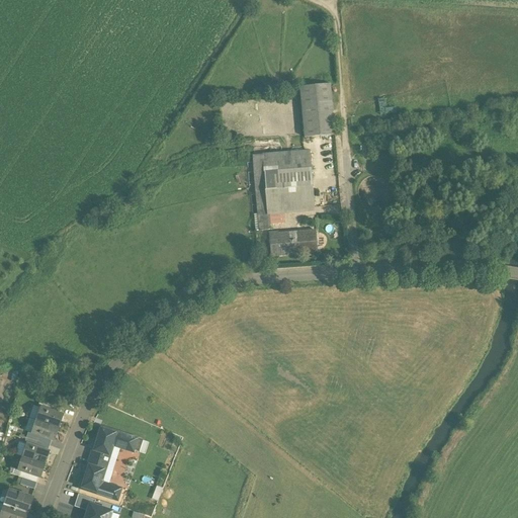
[(330,85),(299,88),(305,138),(335,136),(330,85)]
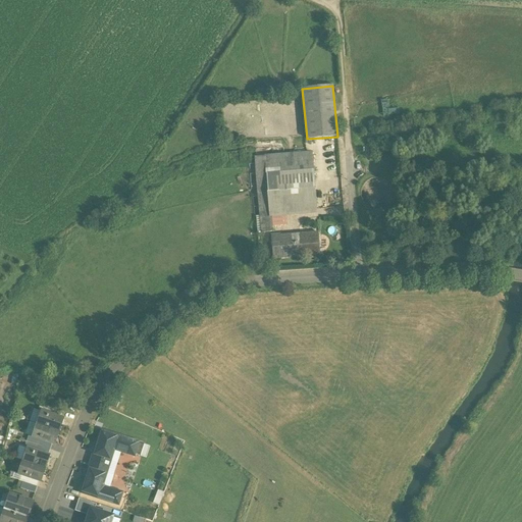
[(312,153),(256,157),(261,217),(272,216),(290,214),(289,209),(313,207),(313,210),(317,209),(315,190),(314,190),(312,153)]
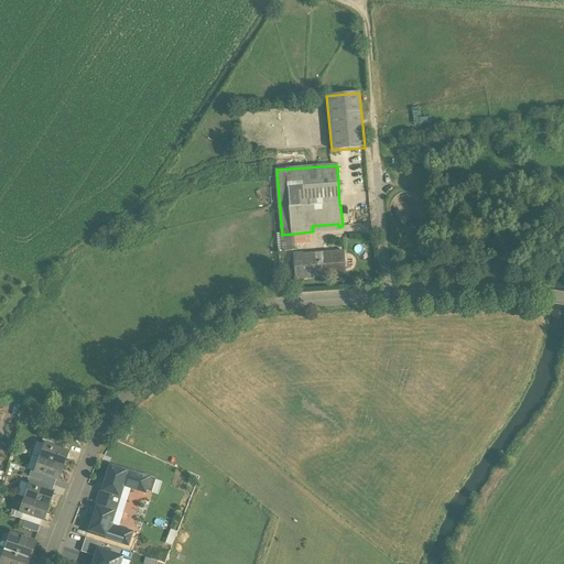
[(294,234),(282,235),(283,251),(295,251),(294,234)]
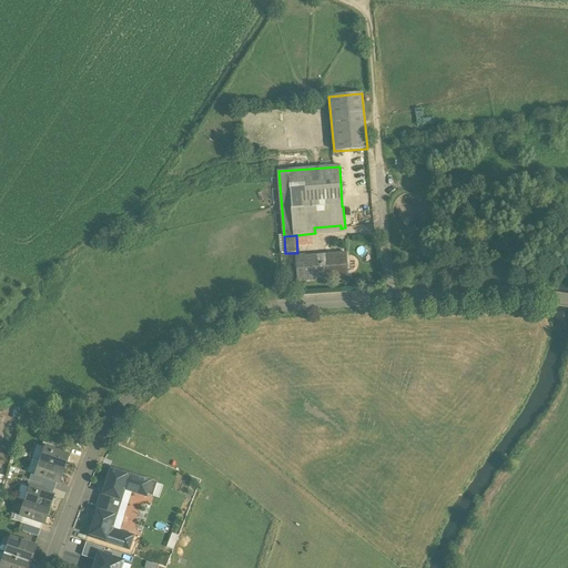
[(305,257),(305,256),(295,257),(296,282),(348,277),(346,254),(305,257)]
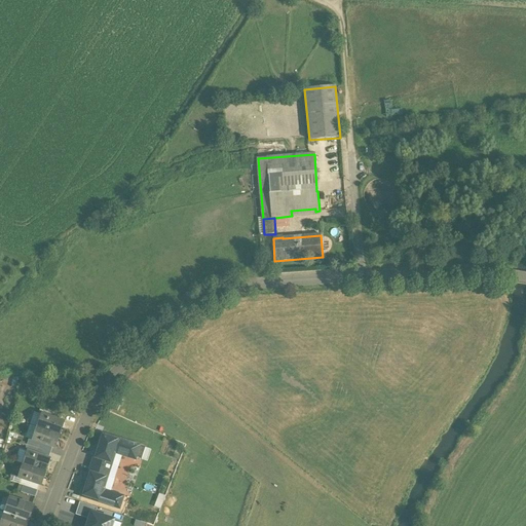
[(64,416),(41,408),(39,414),(41,415),(41,414),(62,421),(64,416)]
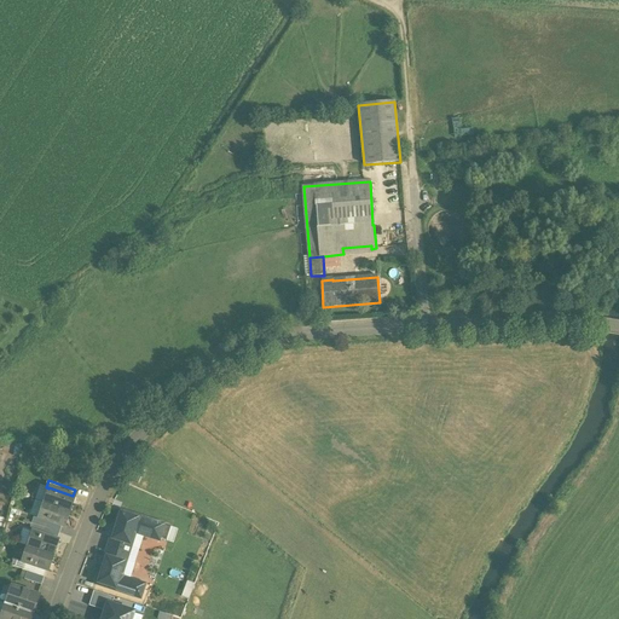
[(73,496),(48,487),(48,489),(42,503),(70,513),(75,497),(73,496)]
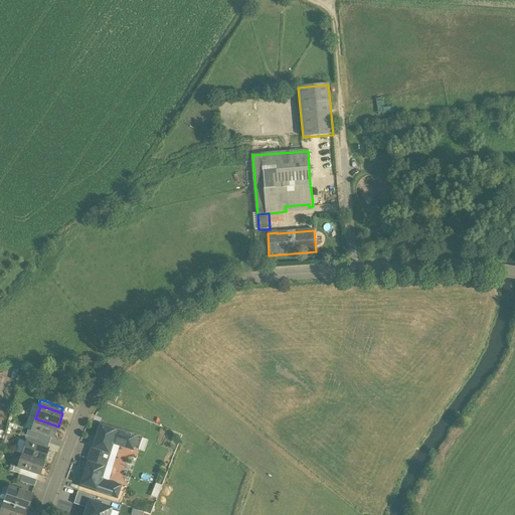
[(58,426),(35,418),(31,432),(38,434),(51,438),(54,439),(58,426)]
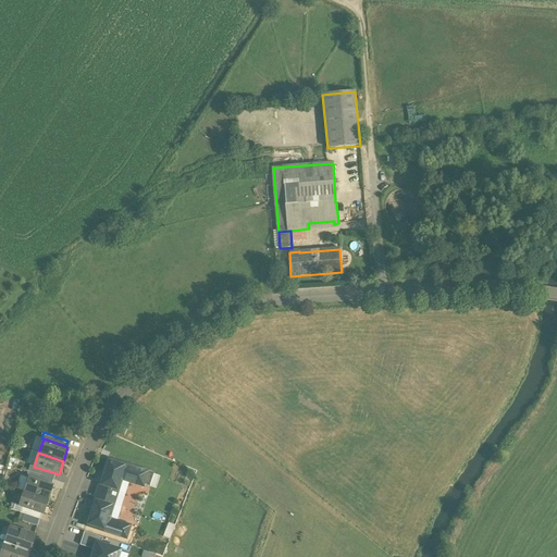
[(148,472),(108,459),(99,484),(100,485),(101,485),(109,461),(124,467),(116,490),(119,491),(122,480),(143,486),(148,472)]
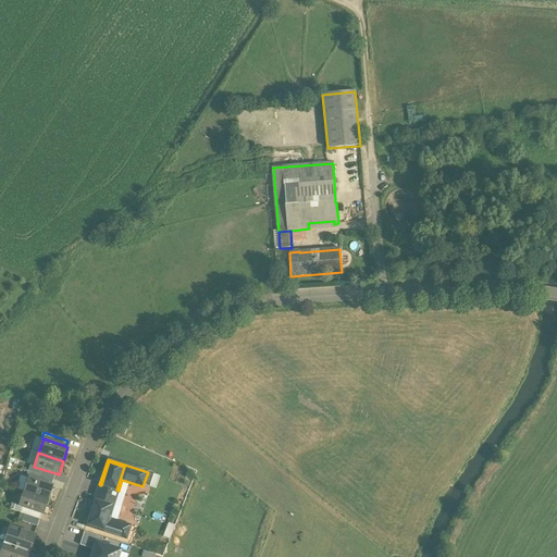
[(124,467),(109,461),(101,485),(116,490),(124,467)]
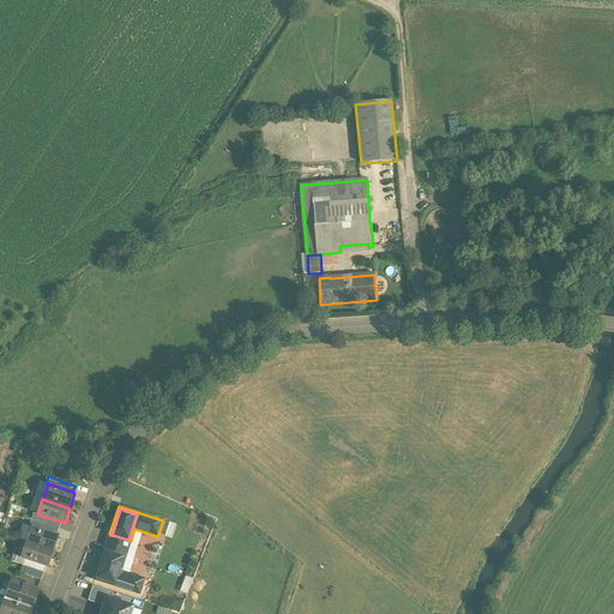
[(61,522),(46,517),(43,524),(59,529),(61,522)]
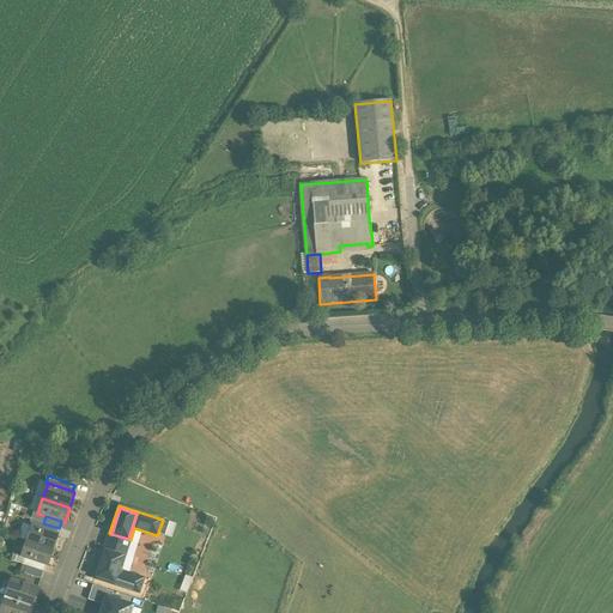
[(43,523),(31,519),(29,526),(31,527),(56,535),(59,528),(43,523)]
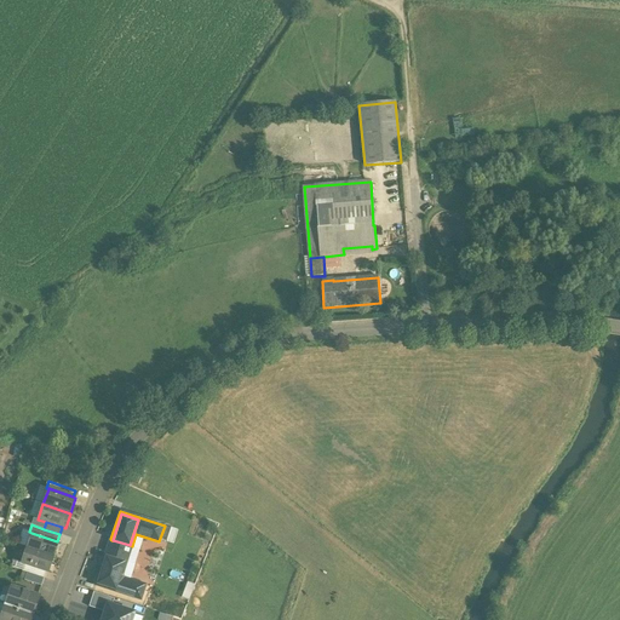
[(57,541),(32,533),(27,547),(53,557),(59,541),(57,541)]
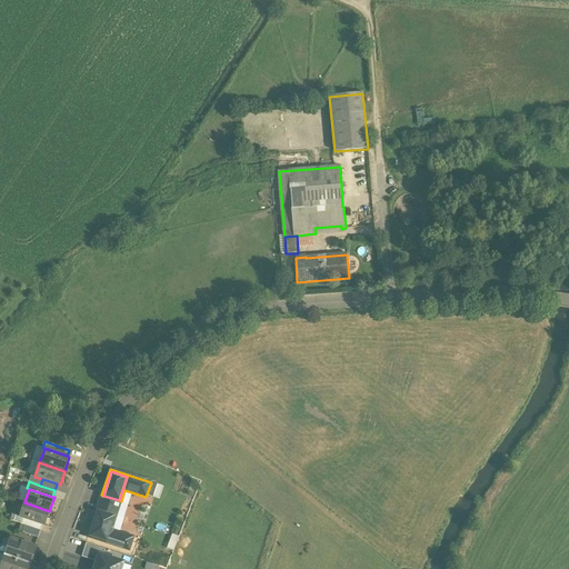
[(103,496),(102,496),(100,503),(118,509),(121,501),(119,500),(103,496)]
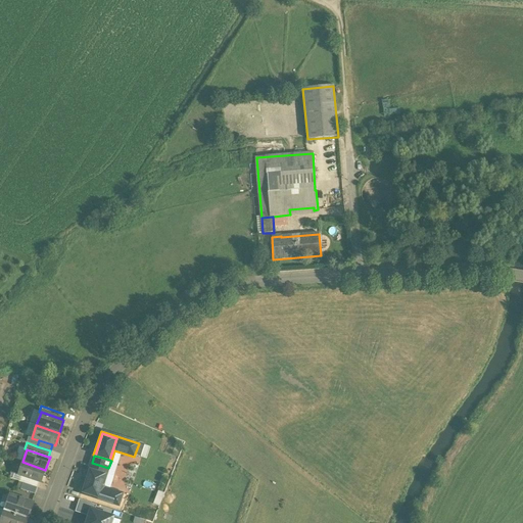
[(45,470),(22,462),(17,475),(21,476),(39,482),(41,483),(45,470)]
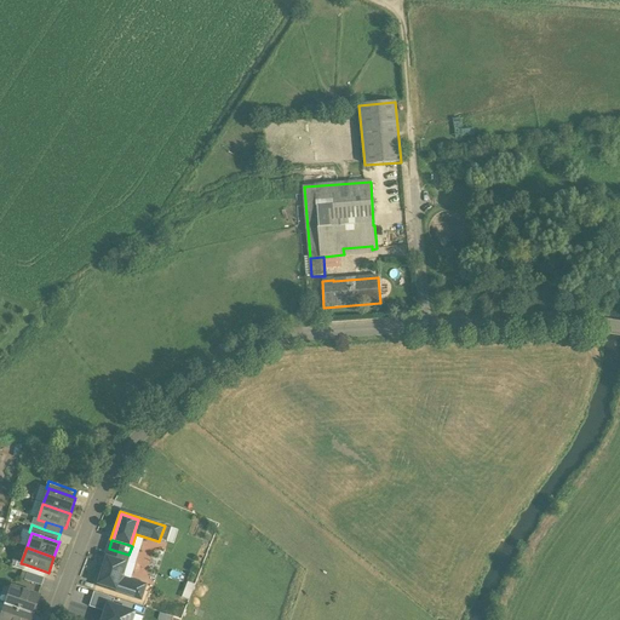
[(128,555),(109,549),(105,558),(107,558),(124,563),(126,564),(128,555)]
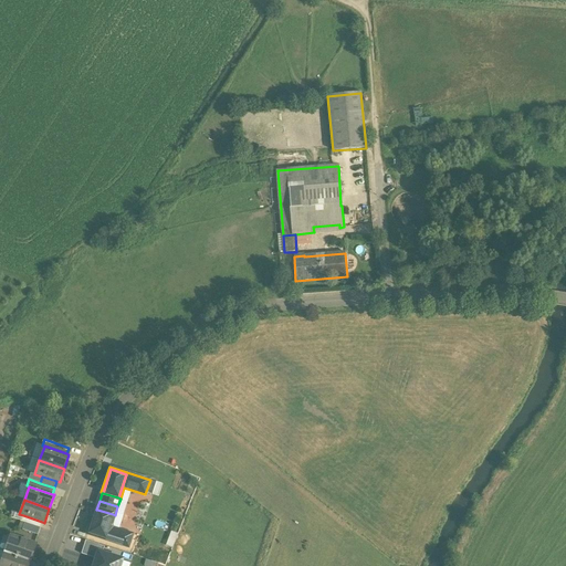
[(113,528),(112,526),(115,515),(113,514),(105,538),(90,533),(97,510),(96,510),(96,509),(87,534),(128,547),(133,535),(113,528)]
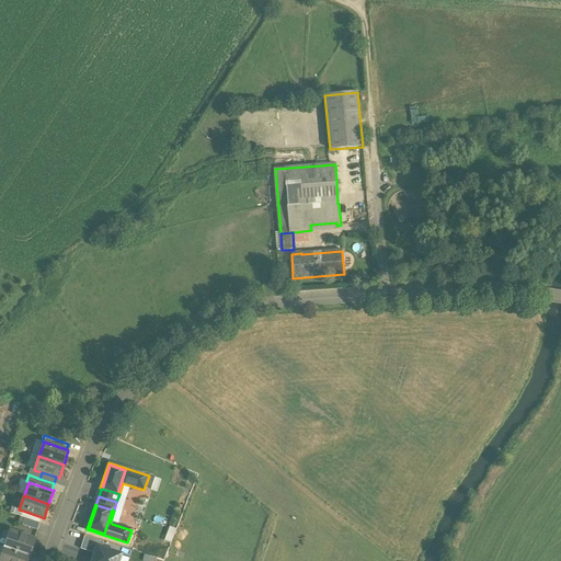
[(112,510),(96,505),(89,528),(104,534),(112,510)]
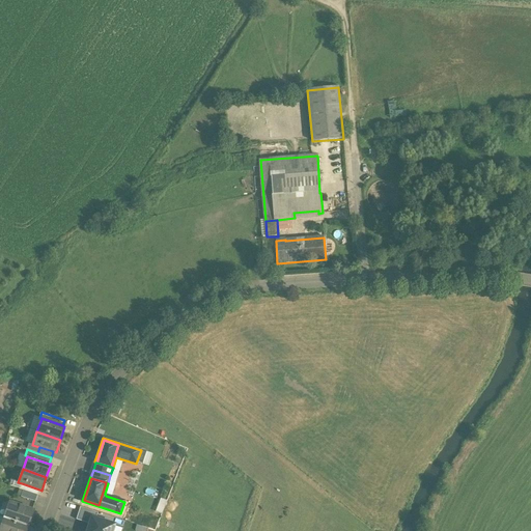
[(39,490),(22,483),(20,490),(23,491),(37,496),(39,490)]
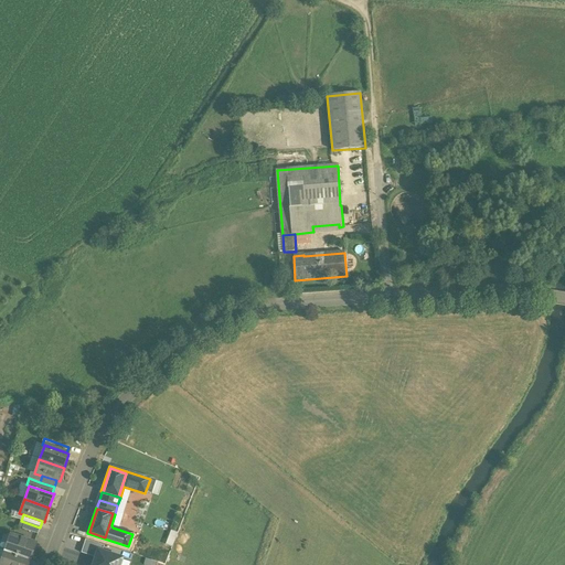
[(40,528),(24,522),(22,529),(38,534),(40,528)]
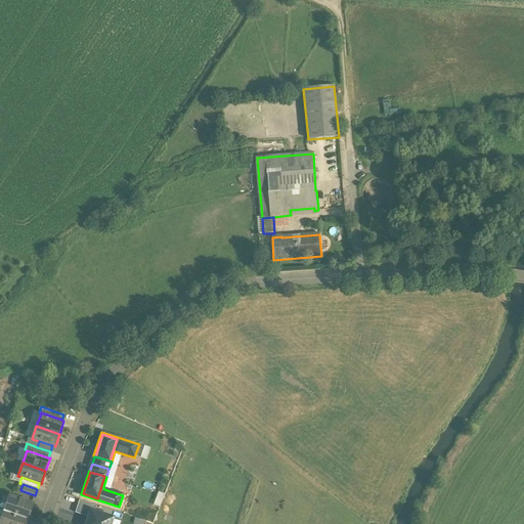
[(33,506),(11,498),(6,513),(28,520),(33,506)]
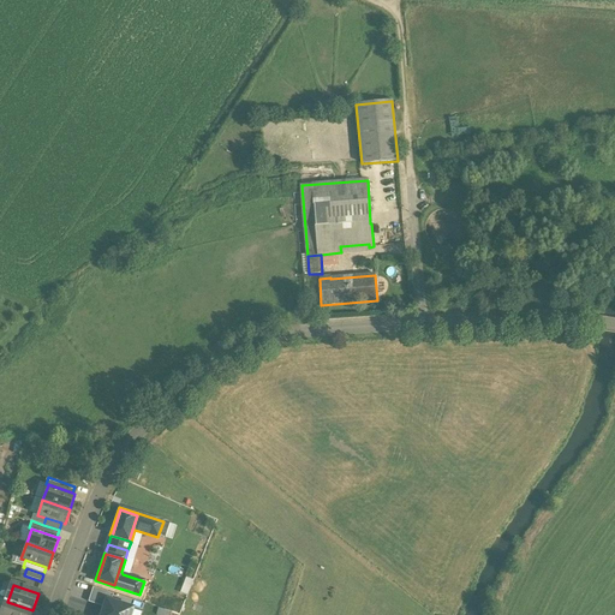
[(112,602),(114,595),(94,587),(89,603),(105,608),(107,599),(112,602)]
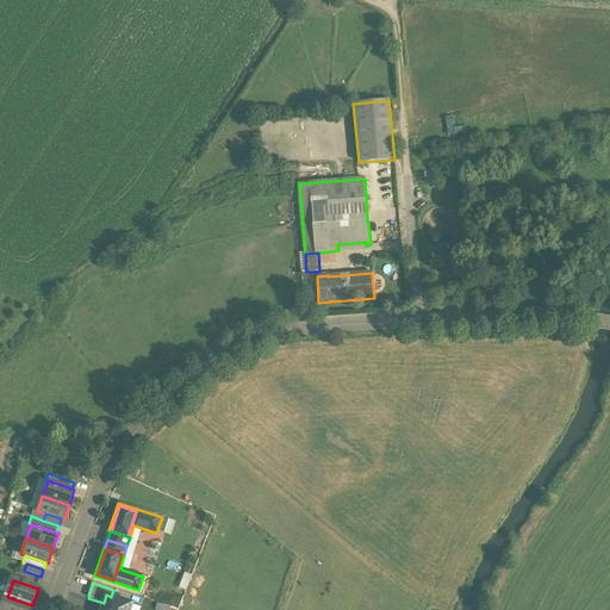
[(111,597),(106,595),(104,603),(100,609),(130,609),(132,605),(132,603),(111,597)]
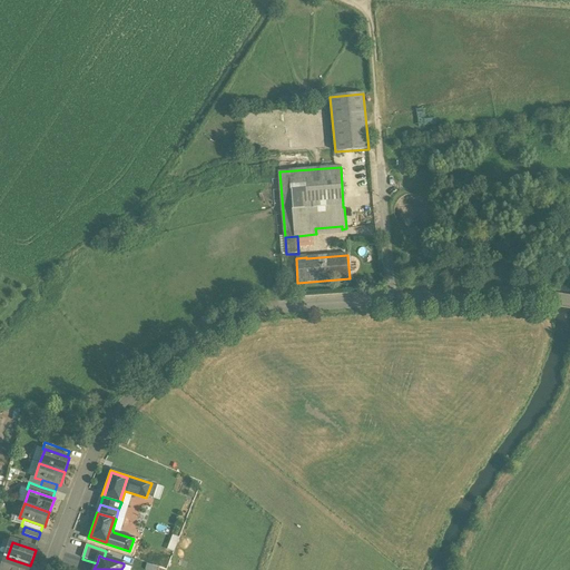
[(29,569),(30,566),(7,558),(2,569),(29,569)]
